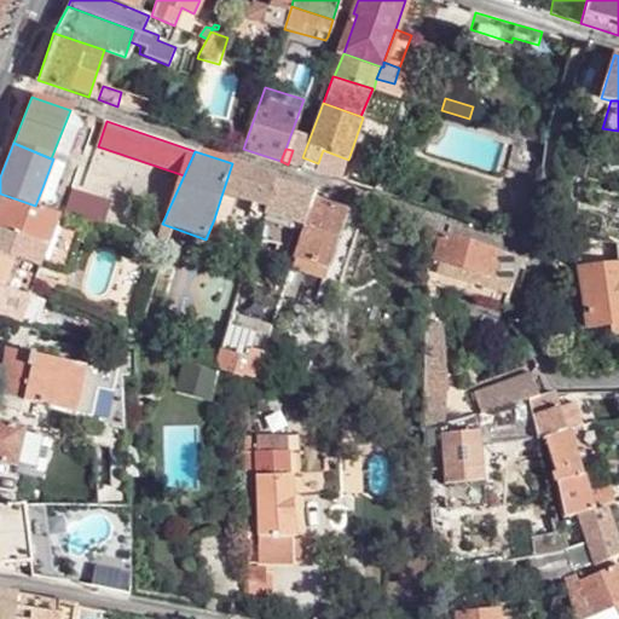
[(275,179),(232,163),(221,196),(264,209),(273,181),(275,181),(275,179)]
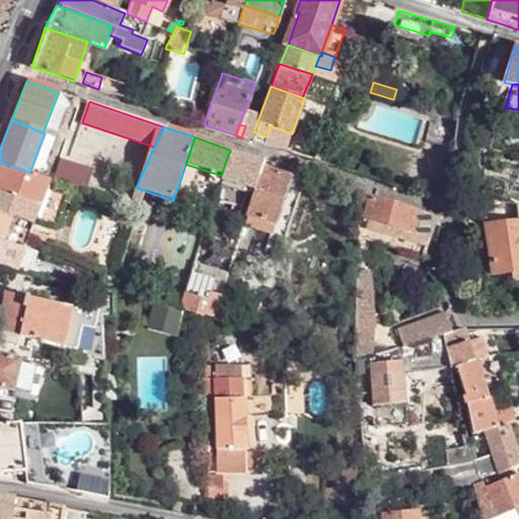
[(61,154),(64,148),(58,145),(48,172),(40,169),(44,159),(35,157),(29,172),(48,178),(52,179),(58,164),(59,164),(63,154),(61,154)]
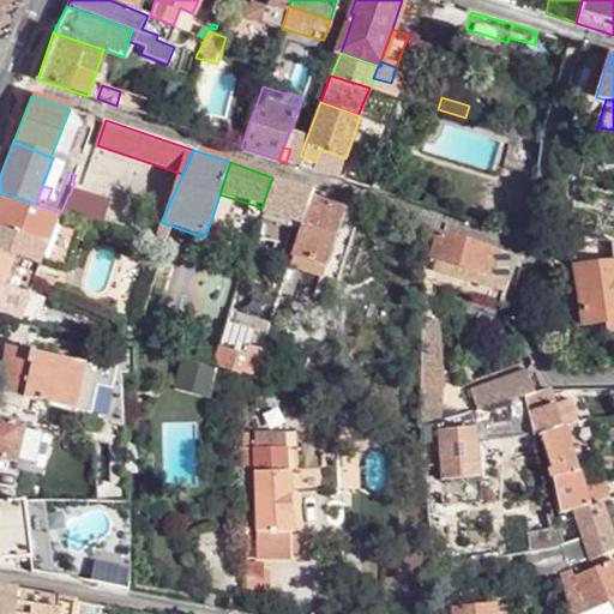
[(262,208),(304,217),(308,200),(313,190),(272,180),(271,180),(262,208)]
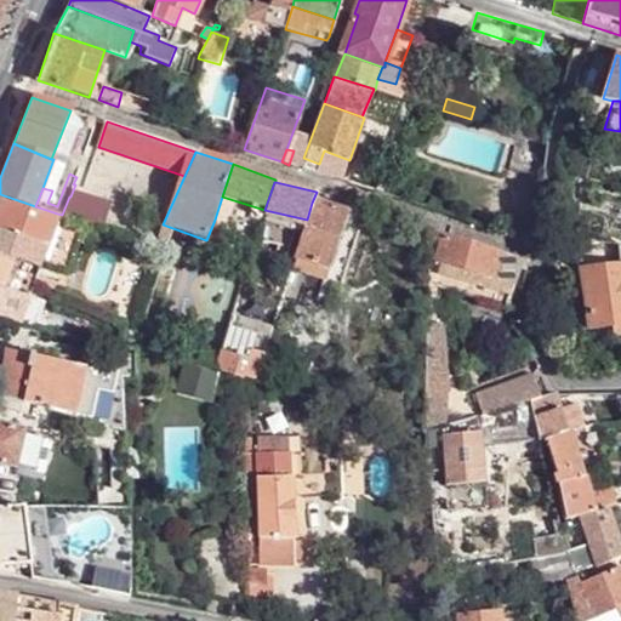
[(366,208),(317,192),(312,203),(347,214),(362,218),(366,208)]
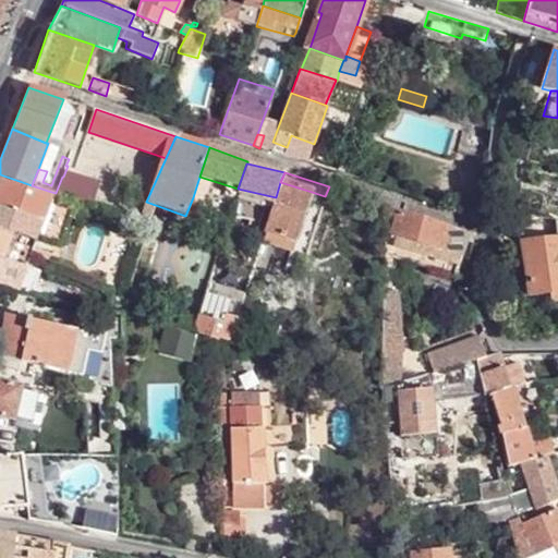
[(0,207),(17,214),(39,221),(51,192),(32,185),(0,174),(0,207)]
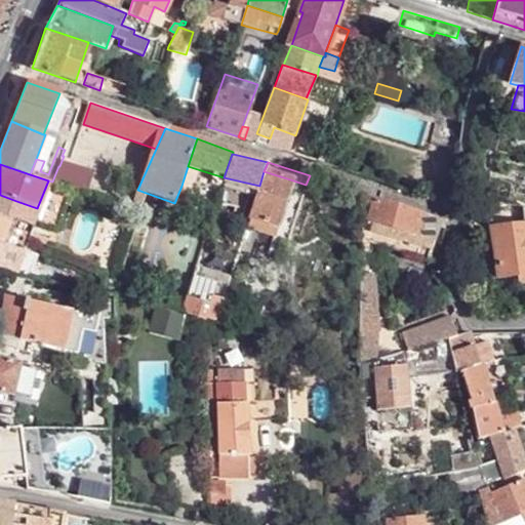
[(87,193),(92,176),(59,166),(58,166),(52,182),(73,188),(87,193)]
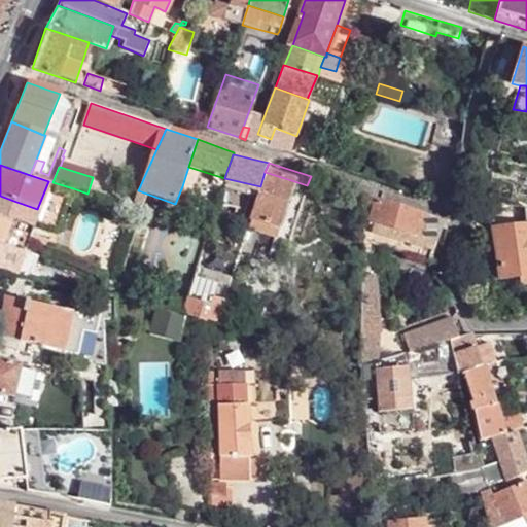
[(218,198),(224,178),(188,167),(182,186),(218,198)]
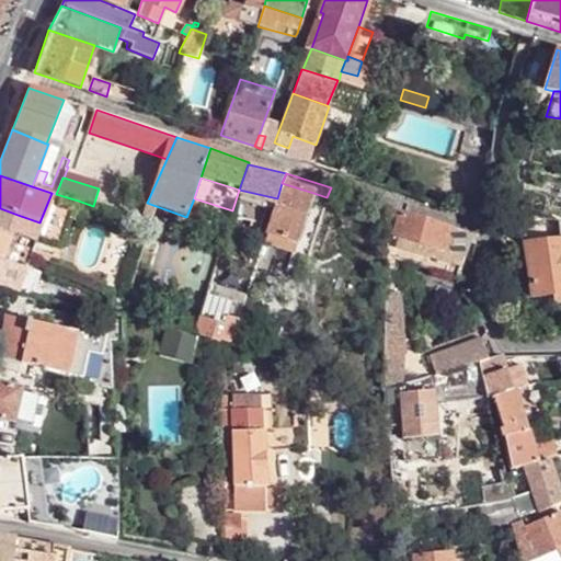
[(294,254),(313,193),(282,183),(277,198),(263,245),(294,254)]
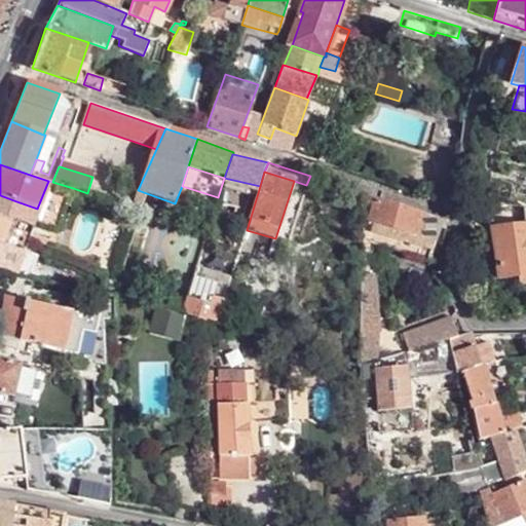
[(494,176),(483,174),(484,179),(485,181),(491,182),(492,182),(494,176)]
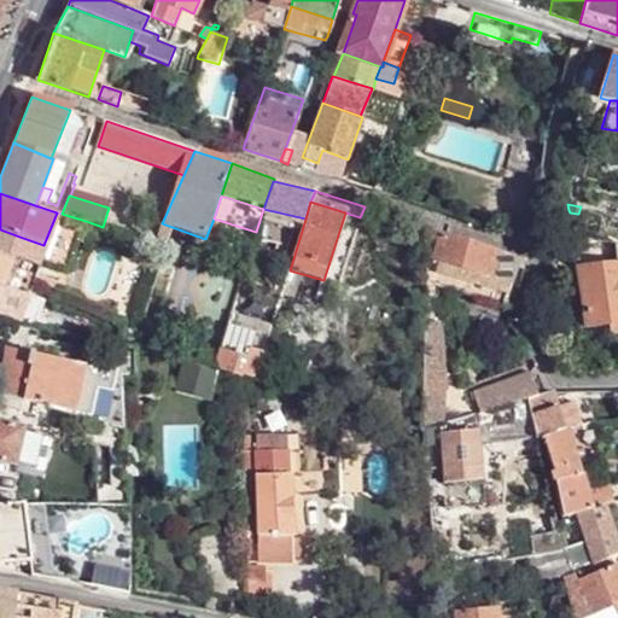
[(565,223),(575,225),(577,214),(570,213),(569,210),(567,210),(565,223)]
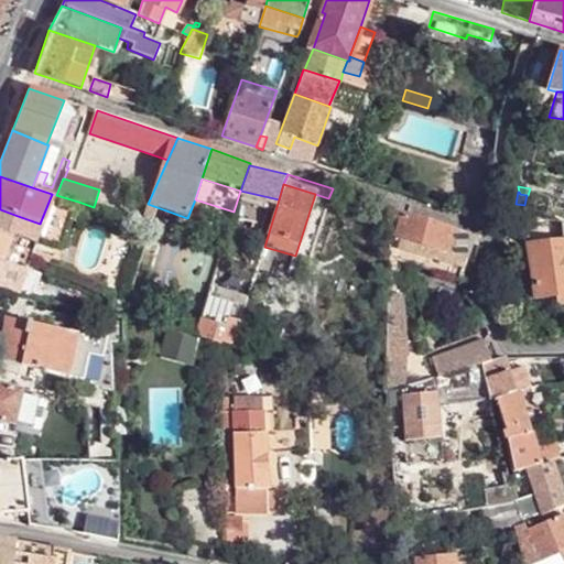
[(55,245),(54,249),(61,251),(78,202),(56,195),(52,194),(40,224),(36,238),(55,245)]
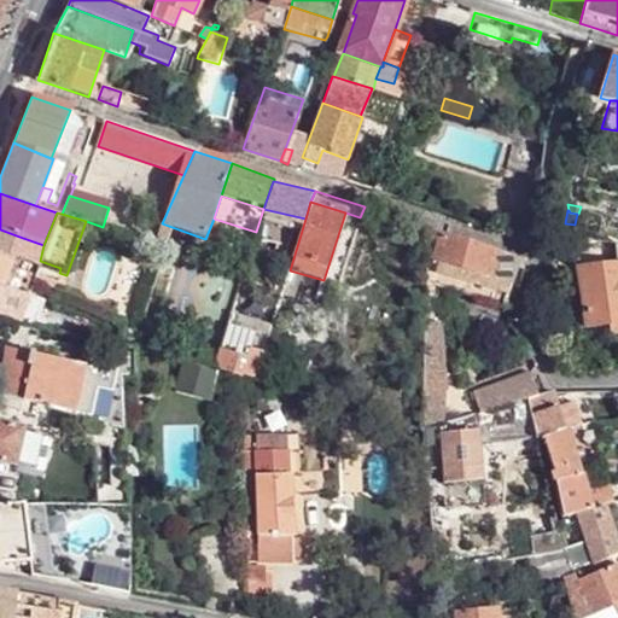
[(345,213),(324,280),(338,285),(360,217),(345,213)]
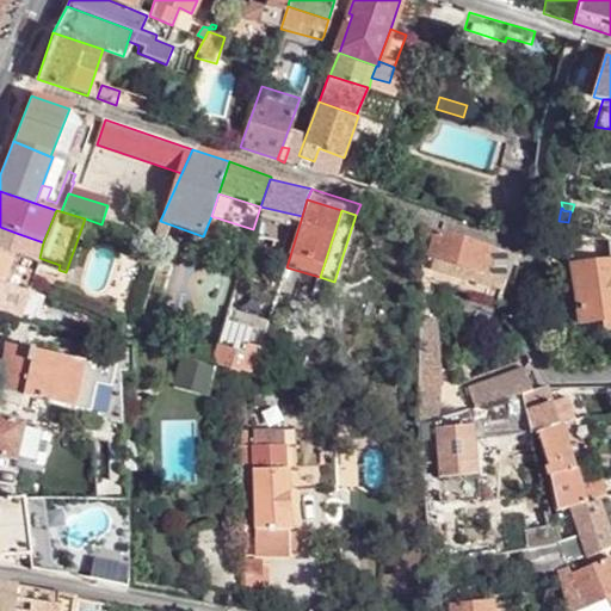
[(433,239),(434,228),(426,226),(425,236),(433,239)]
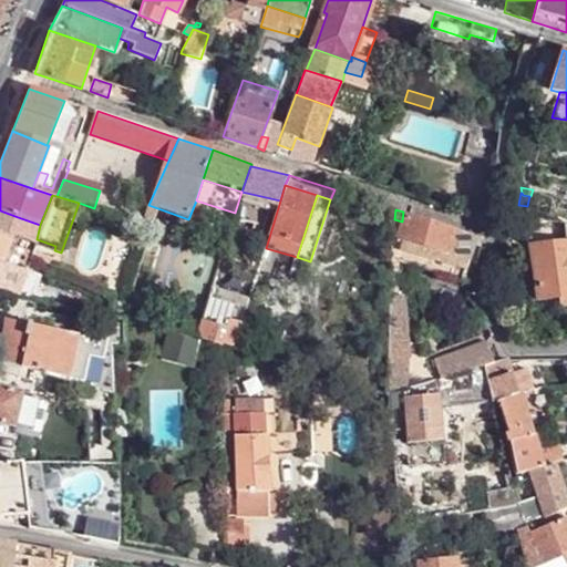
[(0,259),(1,260),(4,251),(18,217),(0,210),(0,259)]
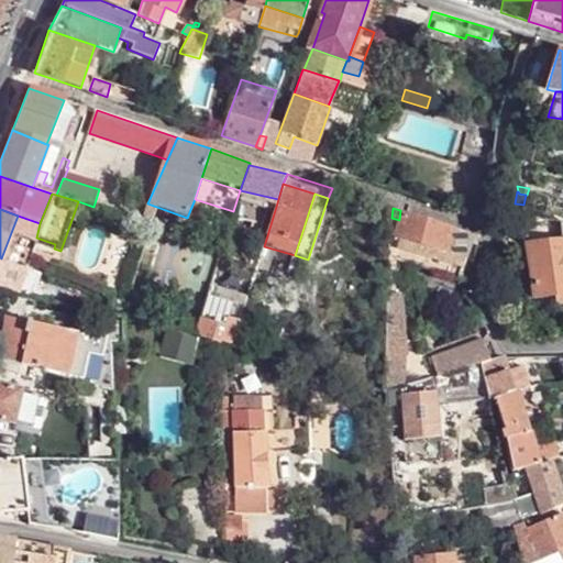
[(455,227),(400,210),(399,220),(396,238),(406,241),(445,252),(455,227)]
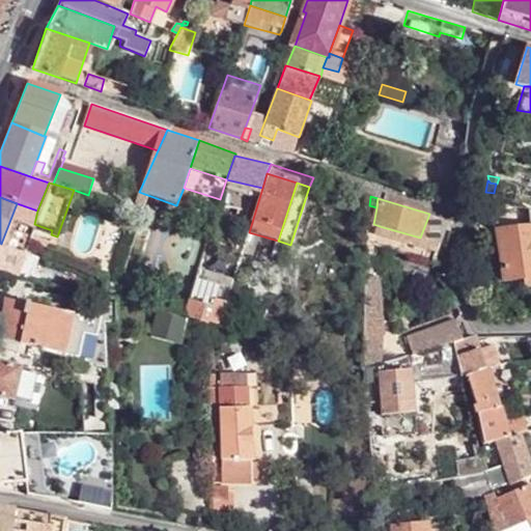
[(123,206),(109,201),(105,214),(119,218),(123,206)]
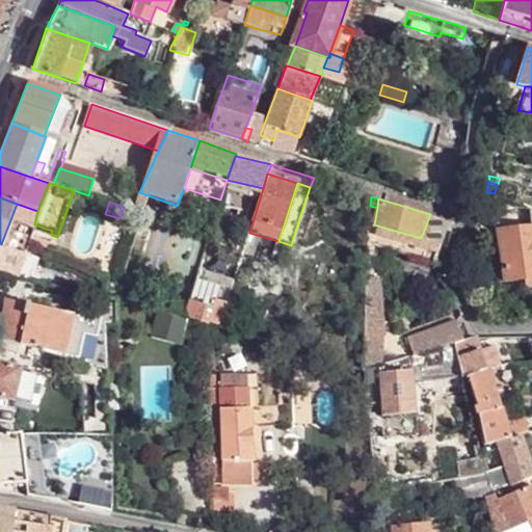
[(430,214),(421,238),(383,228),(378,242),(435,260),(448,220),(430,214)]
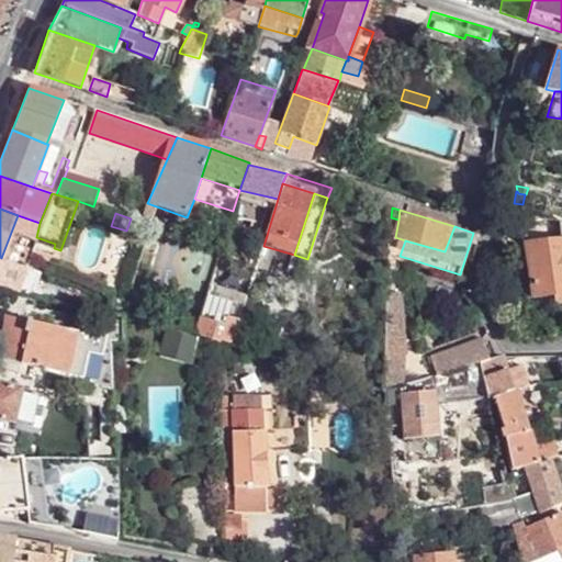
[(561,236),(560,240),(527,245),(535,299),(561,294),(561,236)]
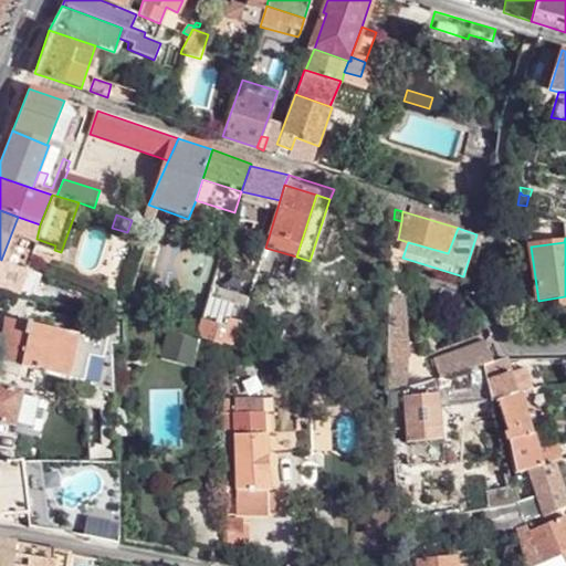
[(24,271),(0,263),(0,286),(18,292),(24,271)]
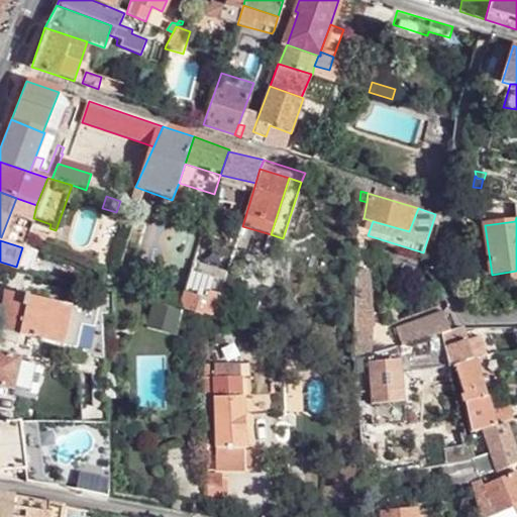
[(23,256),(21,263),(19,268),(25,270),(30,259),(23,256)]
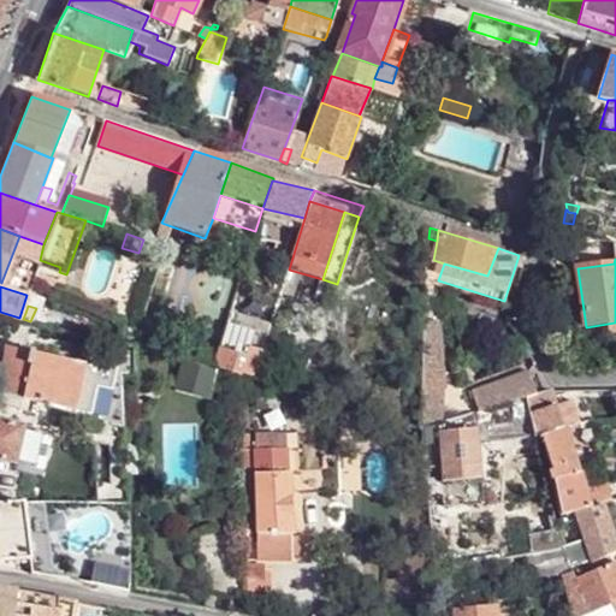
[(265,341),(272,321),(253,315),(247,327),(256,330),(250,348),(262,350),(265,341)]
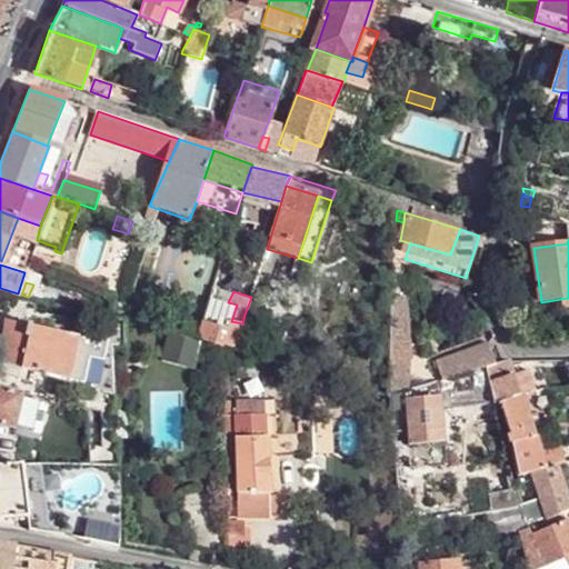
[(393,295),(391,397),(393,396),(400,395),(410,392),(410,347),(408,296),(393,295)]
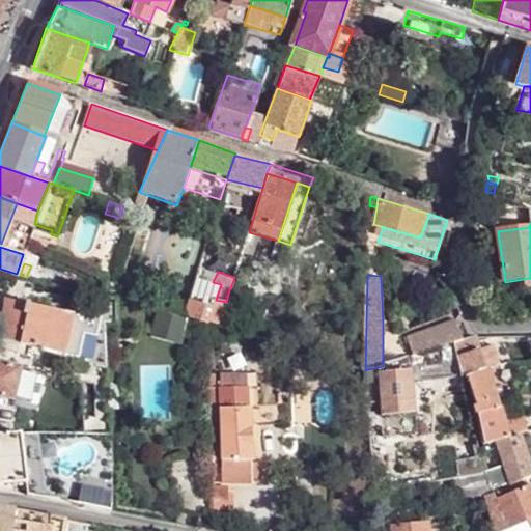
[(221,284),(213,282),(196,277),(189,302),(187,306),(185,315),(210,323),(219,325),(226,302),(216,300),(221,284)]
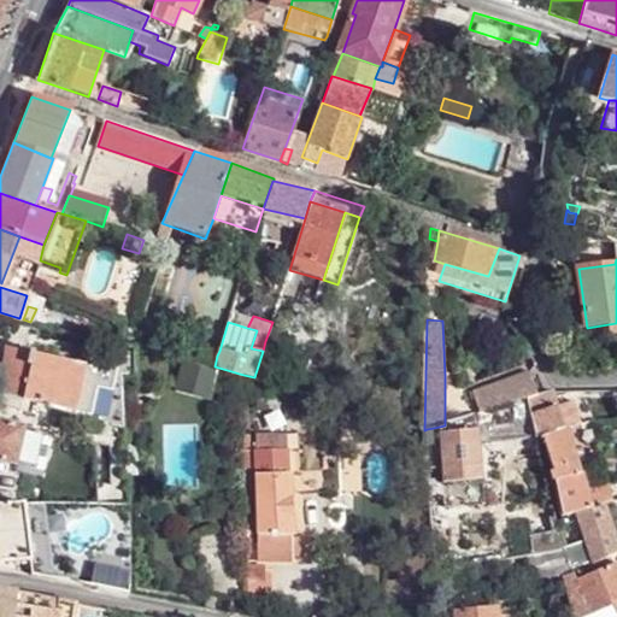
[(47,354),(64,358),(66,348),(50,345),(47,354)]
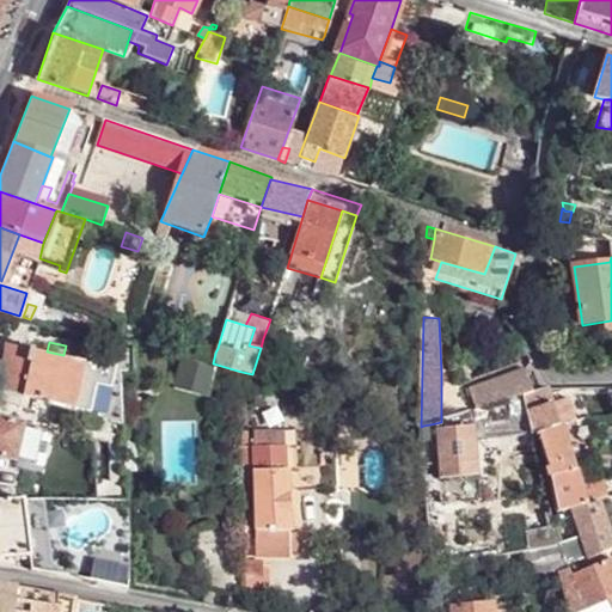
[(6,343),(0,368),(0,390),(89,411),(95,381),(110,385),(115,361),(85,354),(84,360),(63,355),(47,352),(32,348),(34,346),(28,344),(26,347),(6,343)]
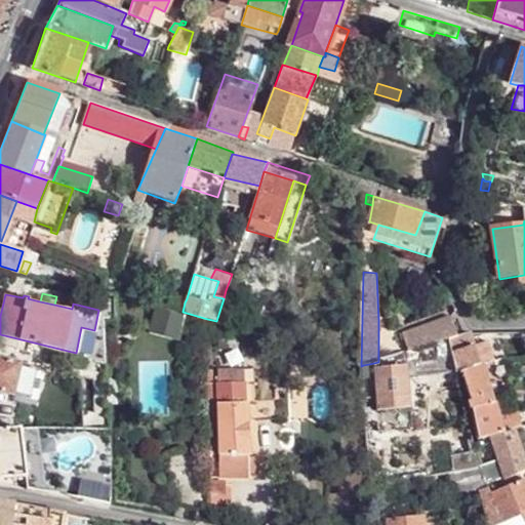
[(167,308),(183,312),(185,303),(170,298),(167,308)]
